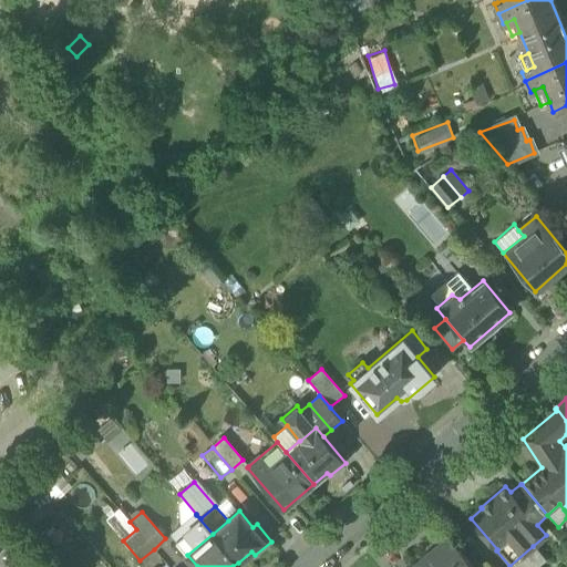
[(187,555),(213,534),(196,515),(171,536),(187,555)]
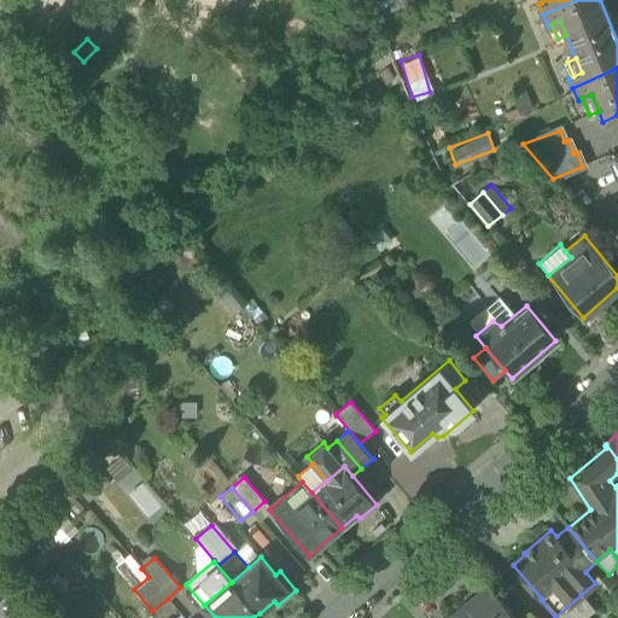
[(449,617),(514,617),(493,590),(472,607),(467,601),(449,617)]
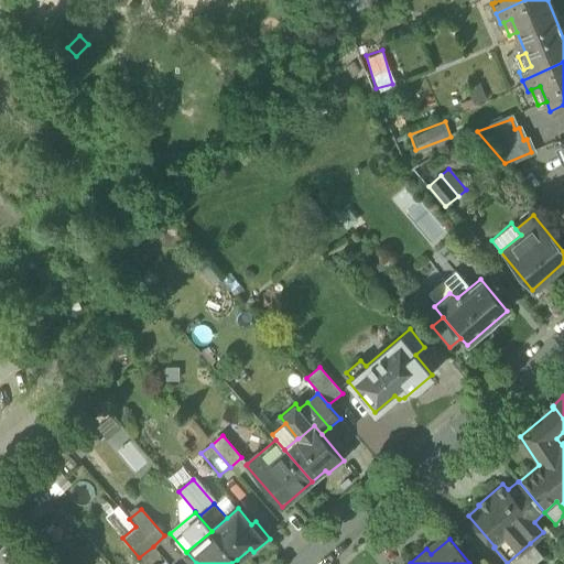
[(533,563),(542,557),(530,543),(507,563),(533,563)]
